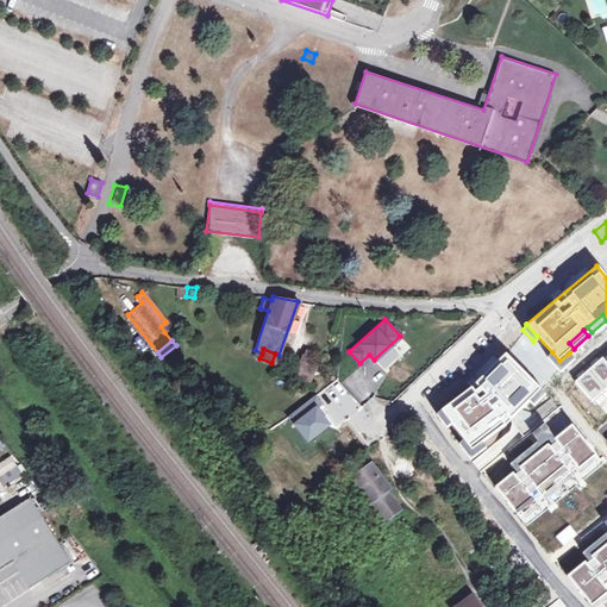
[(306,351),(301,362),(312,365),(317,355),(306,351)]
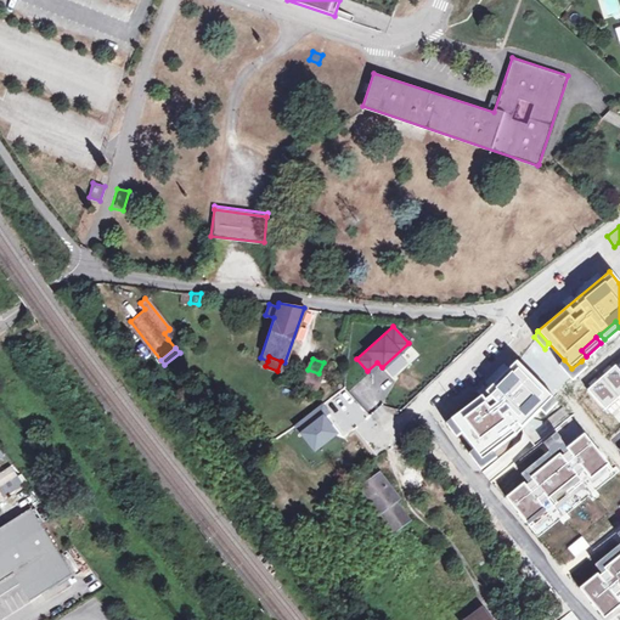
[(571,368),(564,360),(559,364),(571,377),(585,365),(581,361),(571,368)]
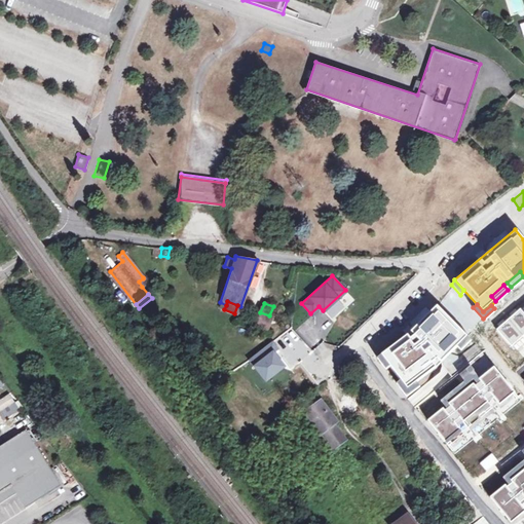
[(407,334),(380,353),(388,365),(395,373),(406,387),(413,382),(438,363),(456,344),(465,335),(436,305),(411,330),(407,334)]
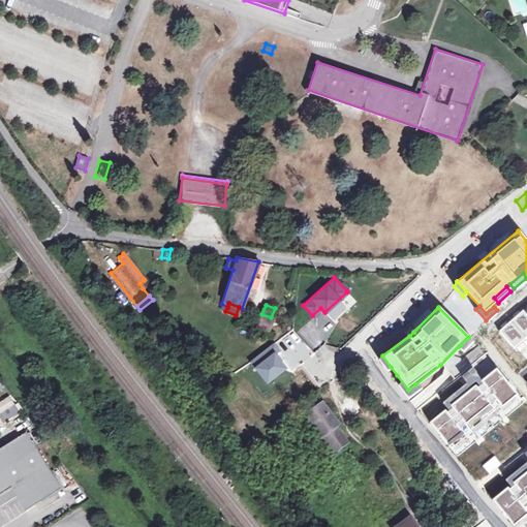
[(526,314),(522,309),(509,319),(525,337),(526,334),(526,314)]
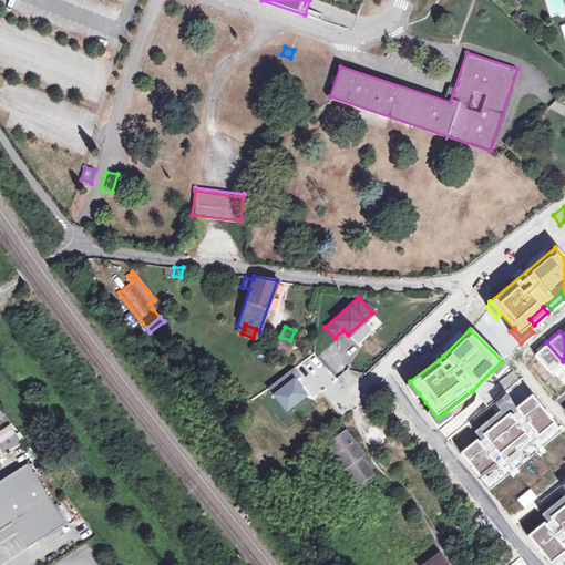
[(290,340),(280,337),(276,351),(286,355),(290,340)]
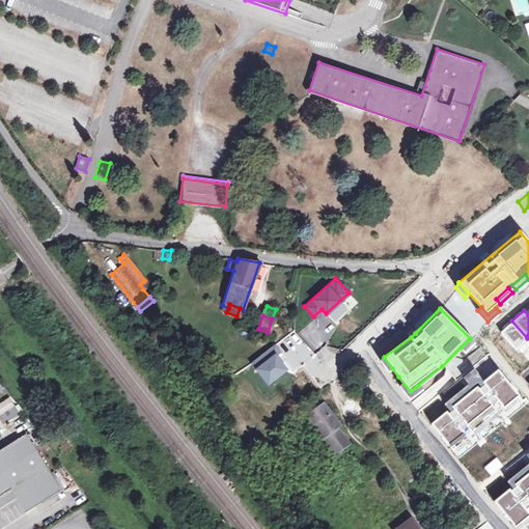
[(527,338),(511,321),(500,331),(514,349),(527,338)]
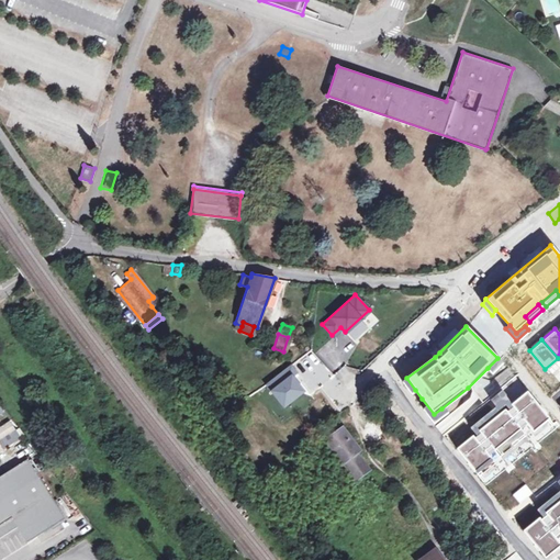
[(502,362),(497,358),(488,368),(492,372),(502,362)]
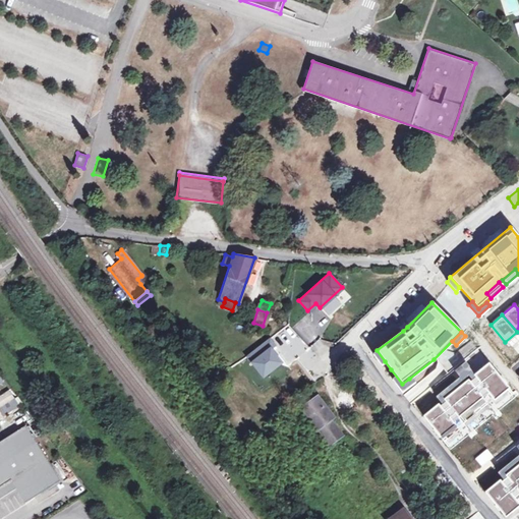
[(273,344),(268,336),(245,354),(262,376),(280,361),(269,347),(273,344)]
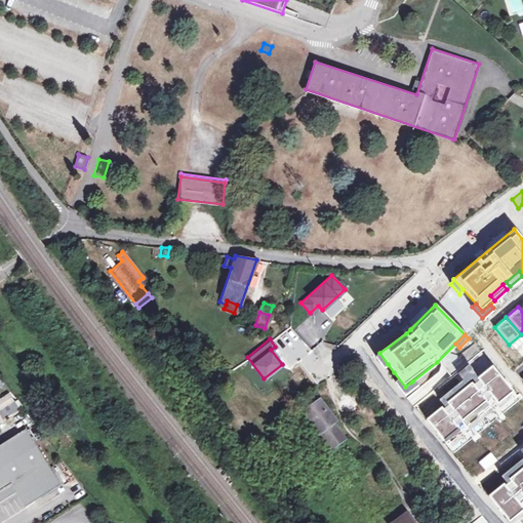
[(388,364),(379,353),(375,356),(384,367),(388,364)]
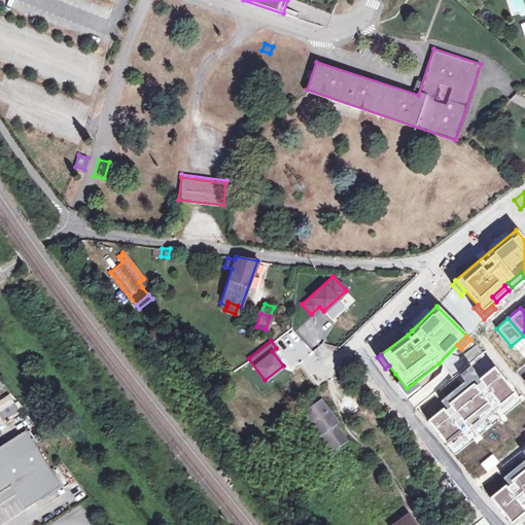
[(480,378),(469,365),(459,375),(464,381),(436,403),(444,411),(446,408),(445,407),(480,378)]
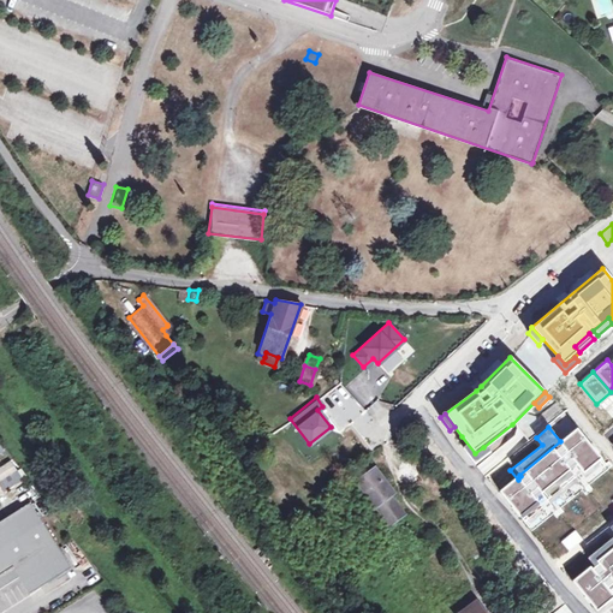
[(513,478),(499,491),(523,521),(541,506),(534,498),(540,493),(546,499),(575,475),(569,469),(576,463),(583,471),(601,457),(577,428),(560,441),(519,475),(521,476),(518,480),(516,481),(513,478)]
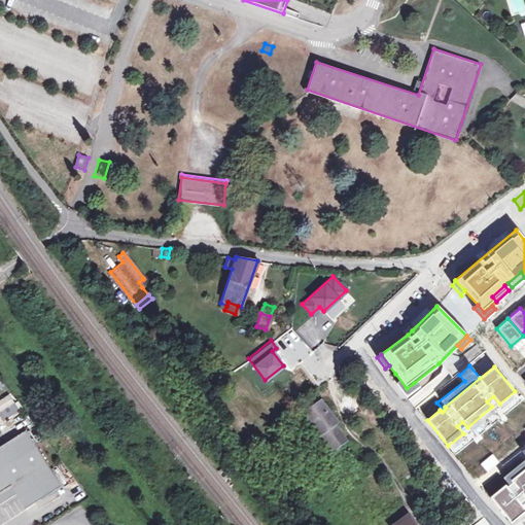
[(407,388),(395,374),(392,377),(406,394),(416,386),(414,383),(407,388)]
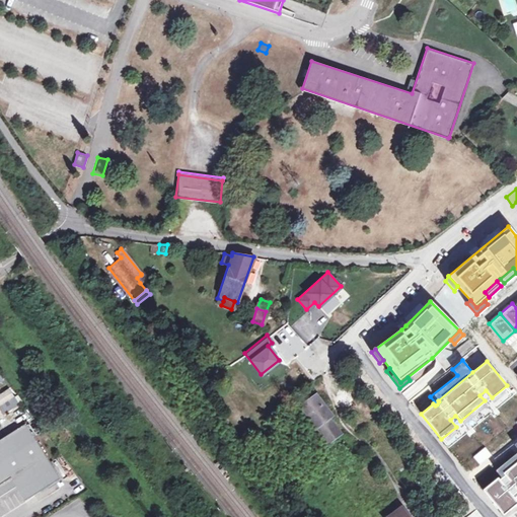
[(14,401),(6,388),(0,391),(0,411),(14,401)]
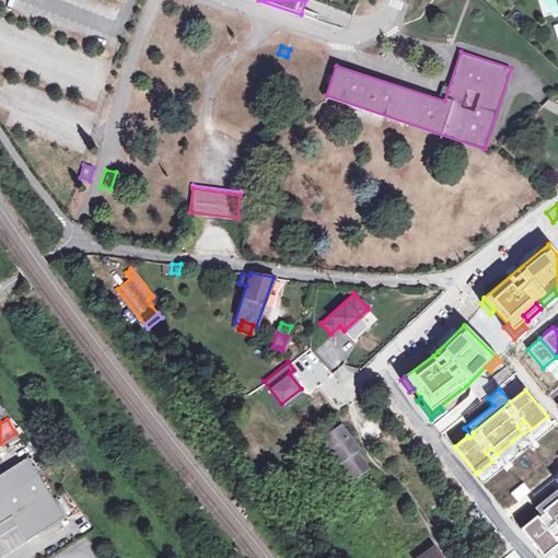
[(330,446),(328,449),(330,452),(333,450),(339,460),(335,463),(348,480),(365,467),(353,450),(357,448),(339,426),(323,438),(330,446)]
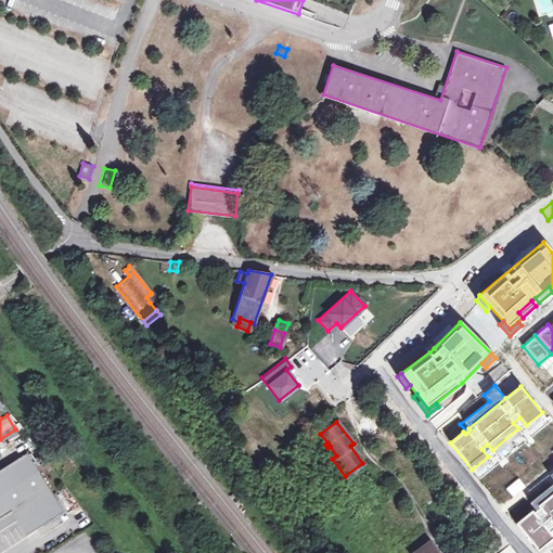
[(0,529),(15,519),(25,535),(41,525),(25,500),(47,486),(26,452),(0,468),(0,529)]
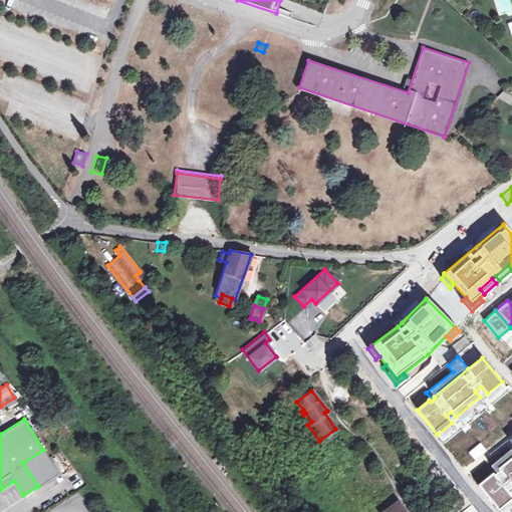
[(494,471),(511,456),(511,437),(508,441),(511,445),(511,447),(487,468),(493,475),(496,473),(494,471)]
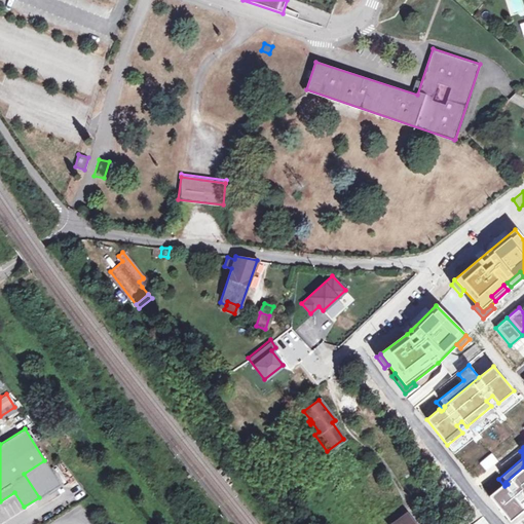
[(44,460),(24,474),(39,497),(60,484),(44,460)]
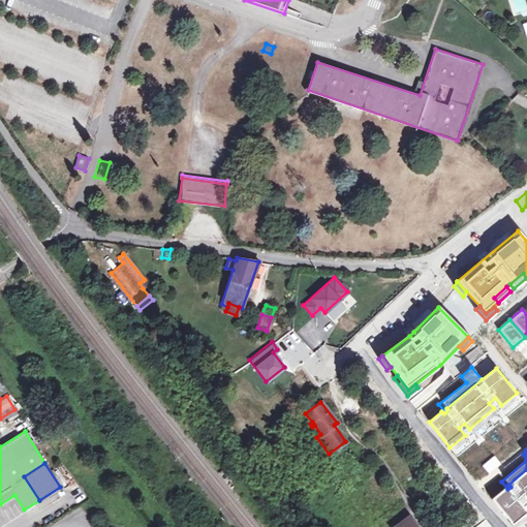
[(503,489),(491,499),(512,525),(526,513),(521,504),(526,500),(526,469),(508,485),(510,487),(507,489),(505,491),(503,489)]
